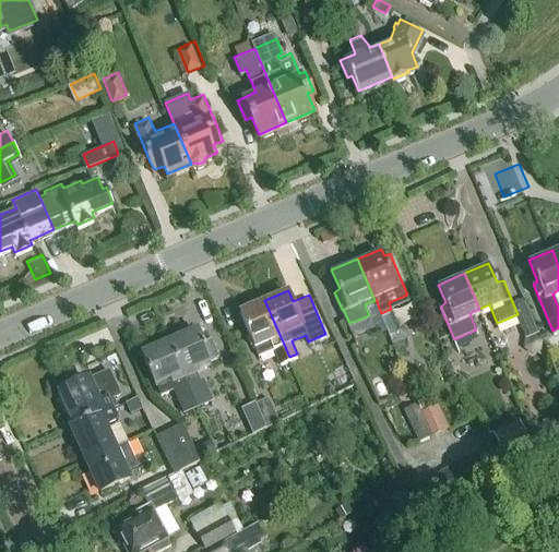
[(264,300),(239,310),(249,332),(247,333),(251,342),(252,340),(258,354),(274,347),(281,361),(289,357),(264,300)]
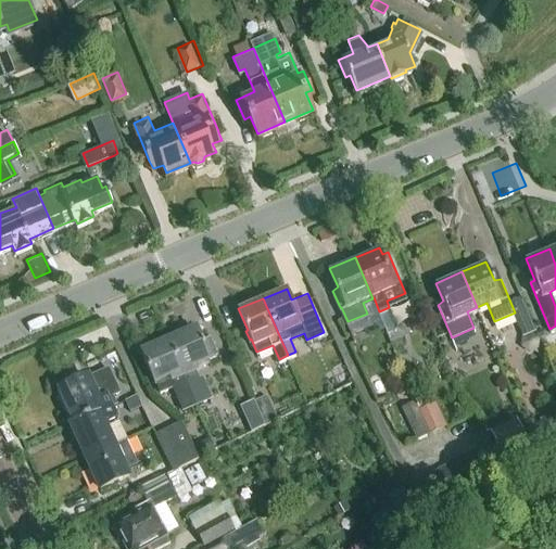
[(400,324),(392,306),(382,310),(390,329),(400,324)]
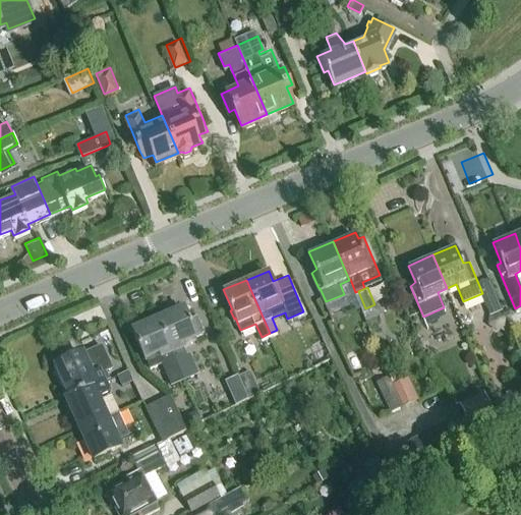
[(494,288),(482,293),(487,305),(500,300),(494,288)]
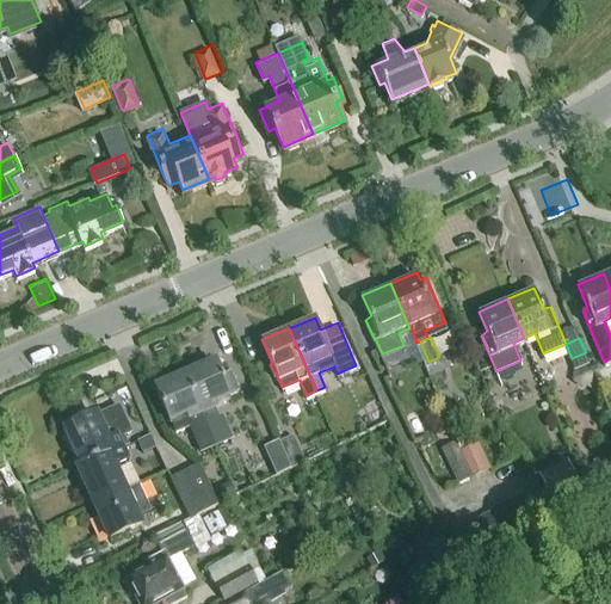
[(197,370),(189,375),(216,441),(229,435),(214,399),(230,392),(230,389),(239,386),(230,368),(222,371),(216,358),(196,367),(197,370)]
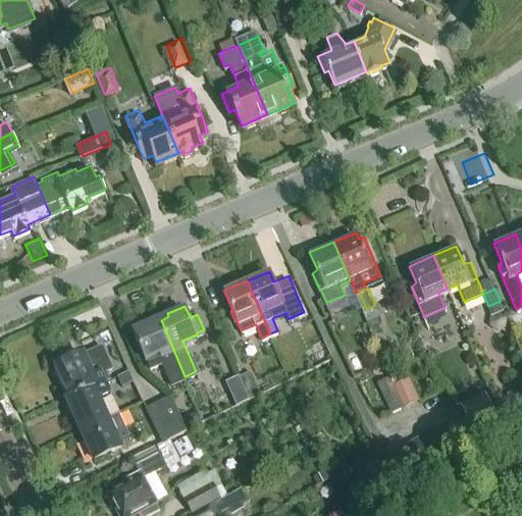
[(147,356),(151,366),(165,360),(174,381),(185,376),(161,320),(154,322),(153,319),(135,327),(147,356)]
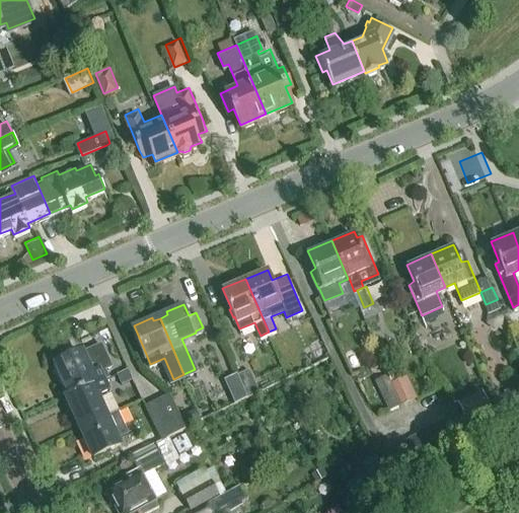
[(57,360),(70,391),(105,375),(100,365),(91,369),(83,349),(57,360)]
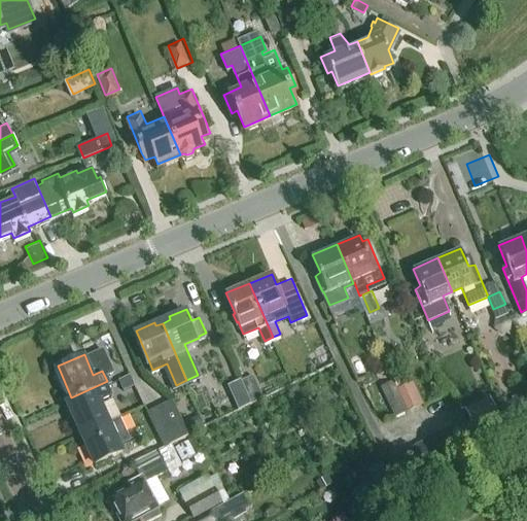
[(400,366),(392,370),(395,377),(399,385),(408,381),(400,366)]
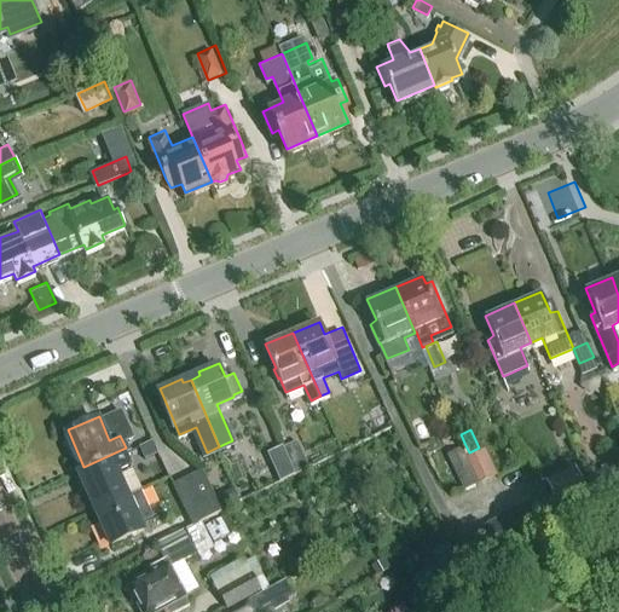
[(287,443),(298,469),(312,462),(300,437),(287,443)]
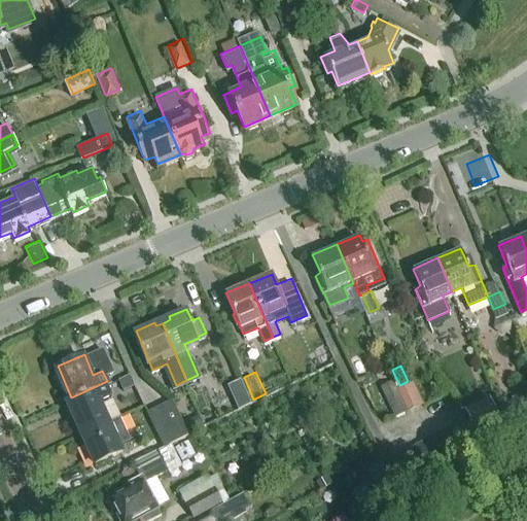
[(242,406),(253,400),(244,377),(231,383),(242,406)]
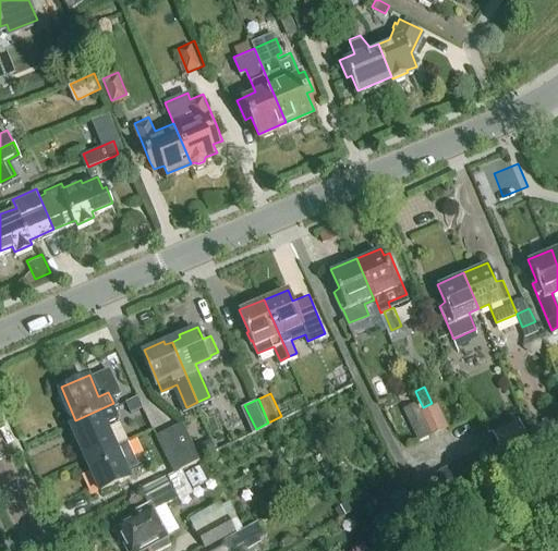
[(423,407),(419,399),(404,404),(420,438),(433,431),(423,407)]
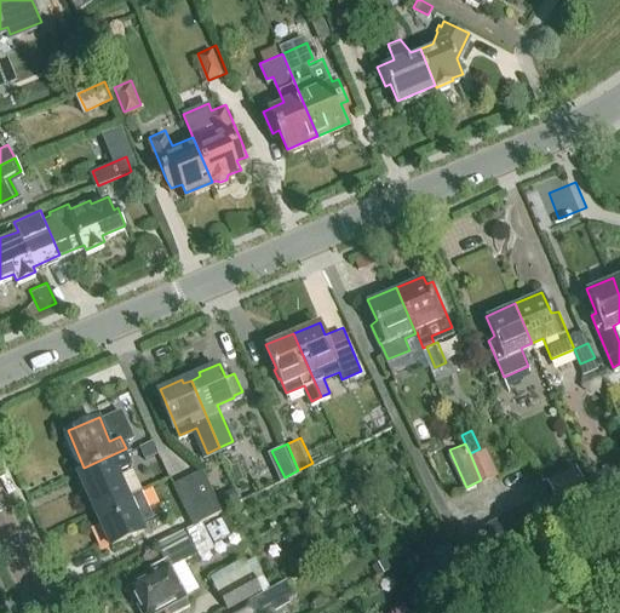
[(132,462),(126,448),(84,468),(79,469),(96,506),(127,493),(116,469),(132,462)]
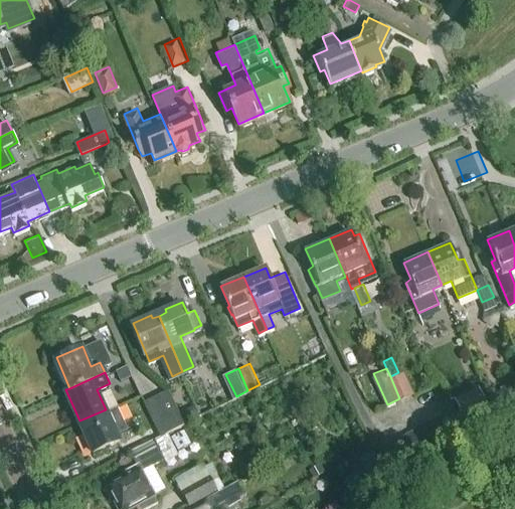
[(514,377),(502,385),(512,403),(514,401),(514,377)]
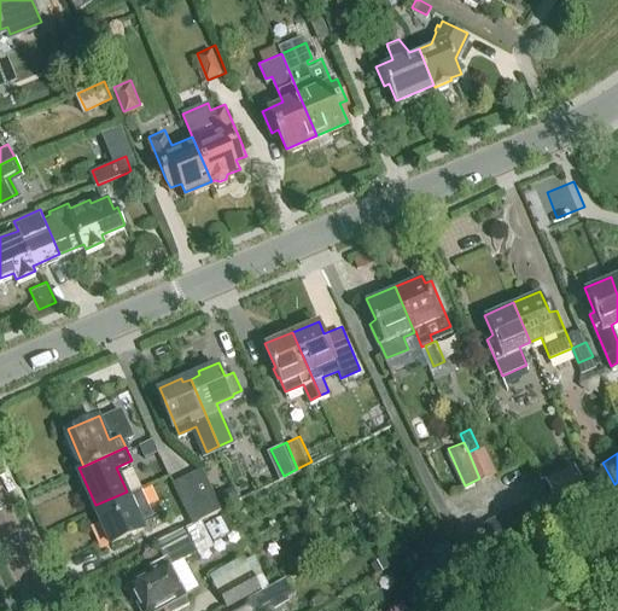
[(163,455),(150,461),(156,476),(169,470),(163,455)]
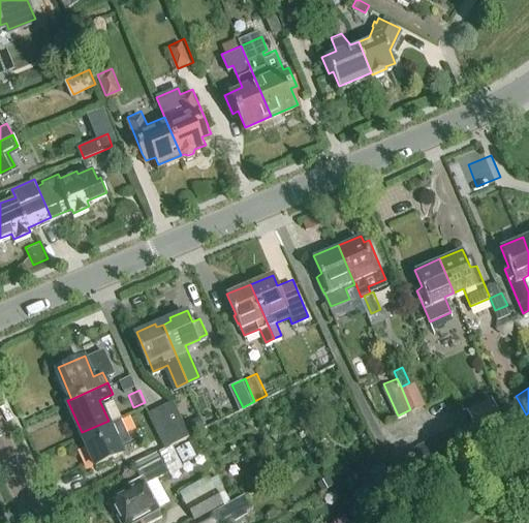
[(174,398),(160,405),(170,428),(185,421),(174,398)]
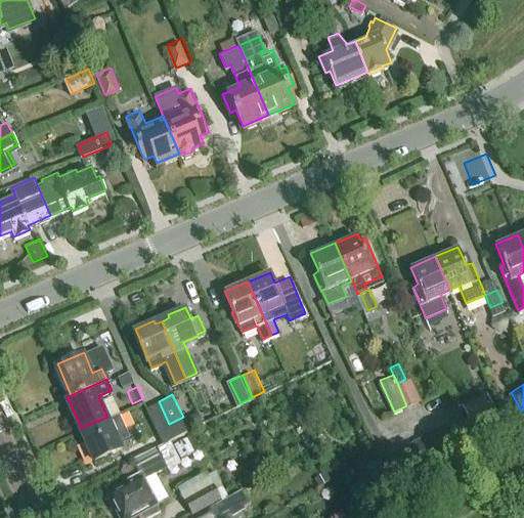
[(165,440),(188,429),(183,417),(169,424),(159,401),(148,406),(165,440)]
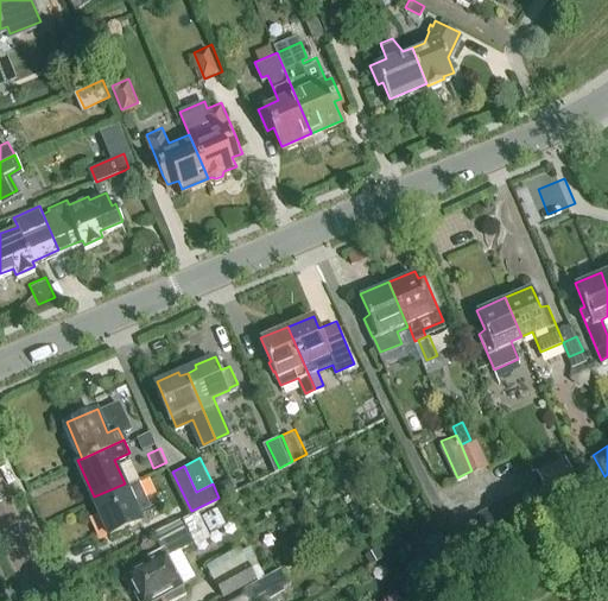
[(233,487),(228,476),(219,481),(223,492),(233,487)]
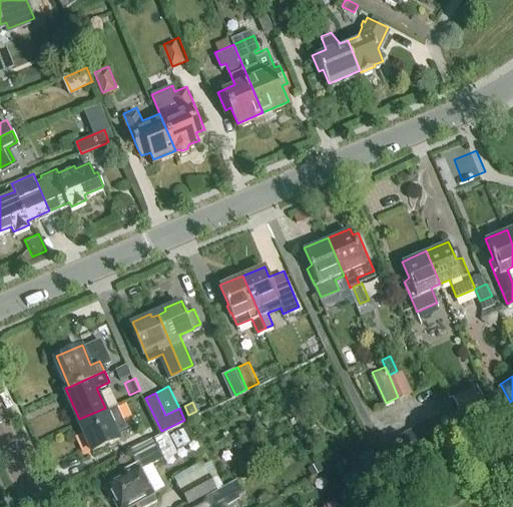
[(109,418),(105,408),(79,419),(92,450),(119,438),(115,429),(125,424),(120,413),(109,418)]
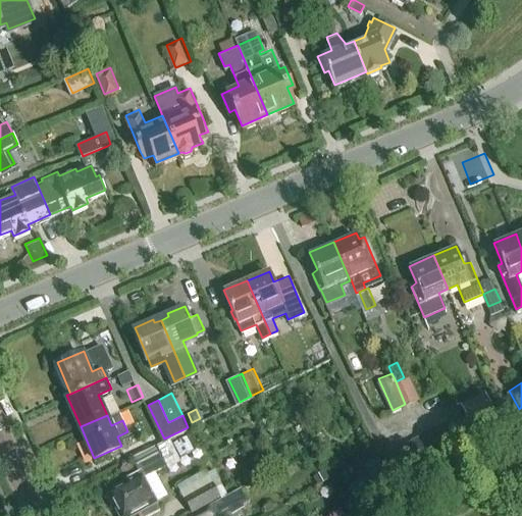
[(264,427),(252,432),(254,439),(266,433),(264,427)]
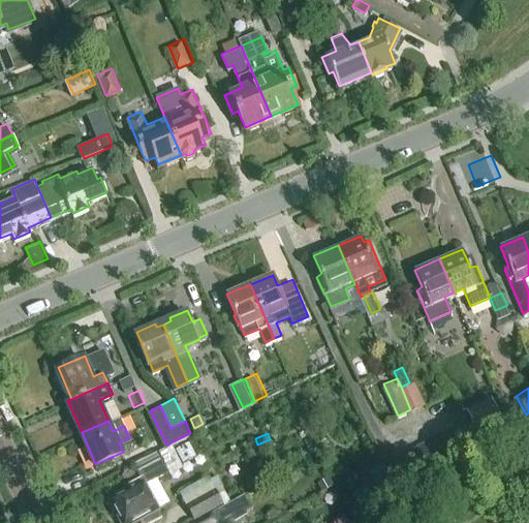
[(145,482),(168,468),(161,455),(136,468),(142,477),(129,483),(131,488),(112,498),(118,510),(116,512),(120,520),(123,521),(124,522),(127,522),(143,515),(146,522),(162,514),(145,482)]
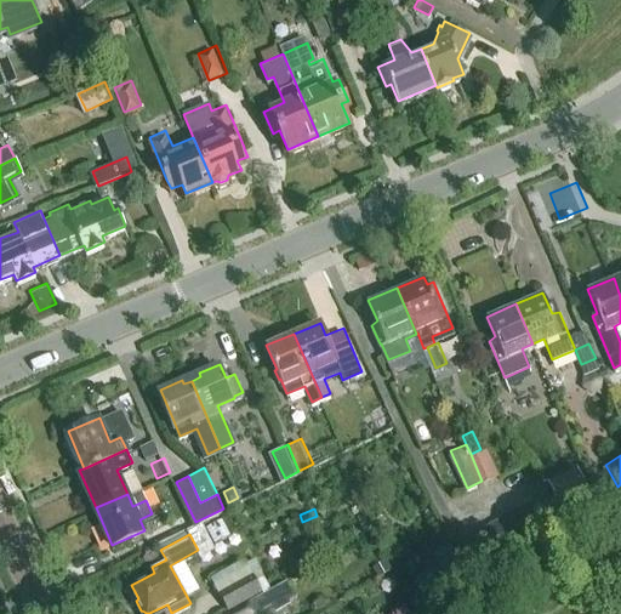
[(386,557),(372,564),(379,574),(392,566),(386,557)]
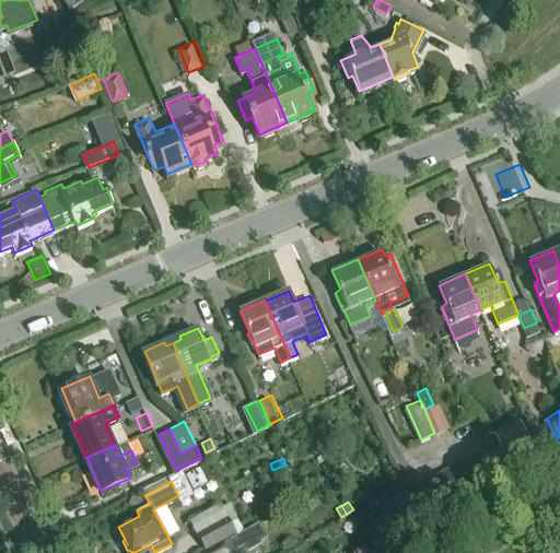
[(230,514),(199,530),(208,545),(238,529),(230,514)]
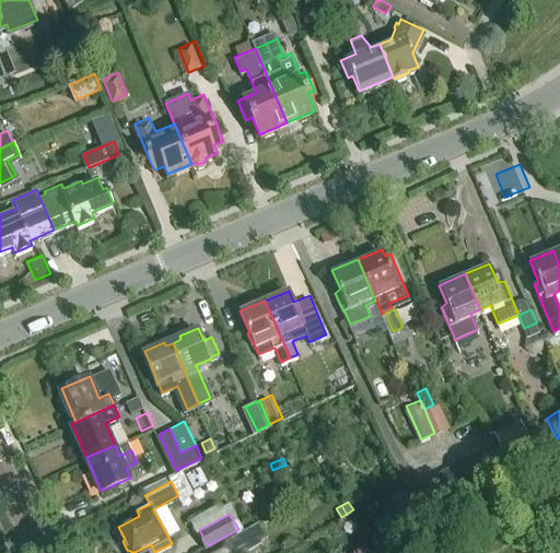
[(261,519),(228,538),(233,548),(252,539),(254,542),(270,533),(261,519)]
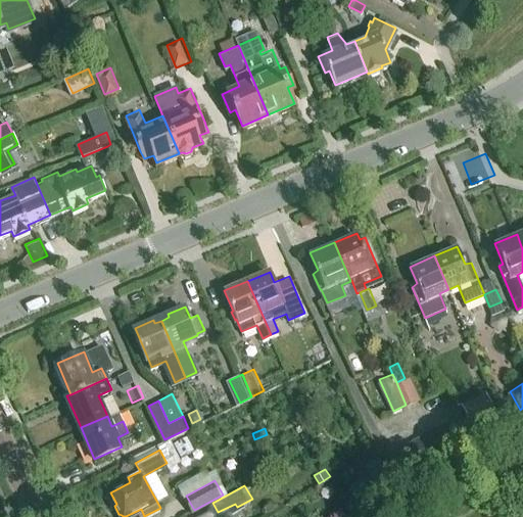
[(210,504),(188,516),(212,516),(217,515),(210,504)]
